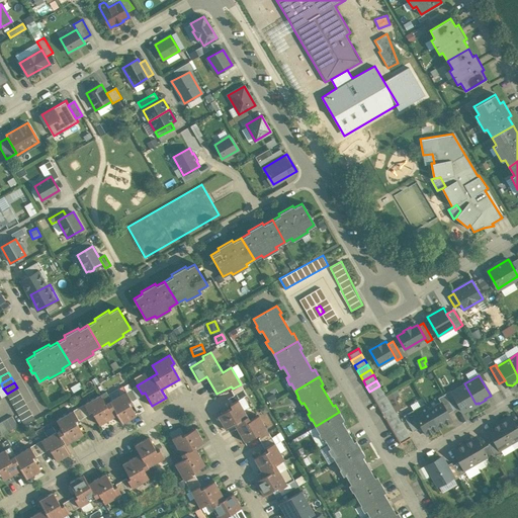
[(476,404),(464,383),(462,384),(463,385),(451,393),(459,407),(461,411),(466,408),(467,409),(476,404)]
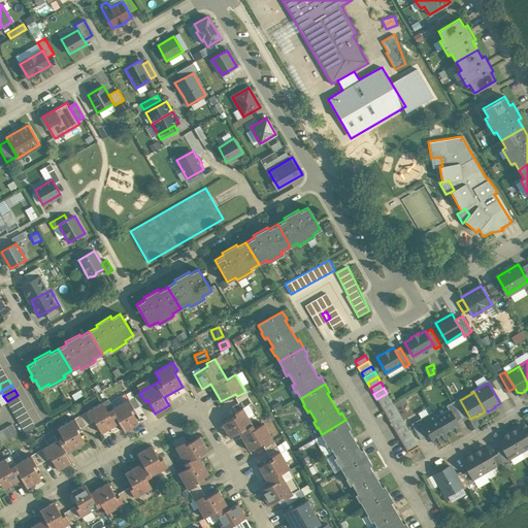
[(245,392),(237,396),(235,397),(238,403),(249,397),(245,392)]
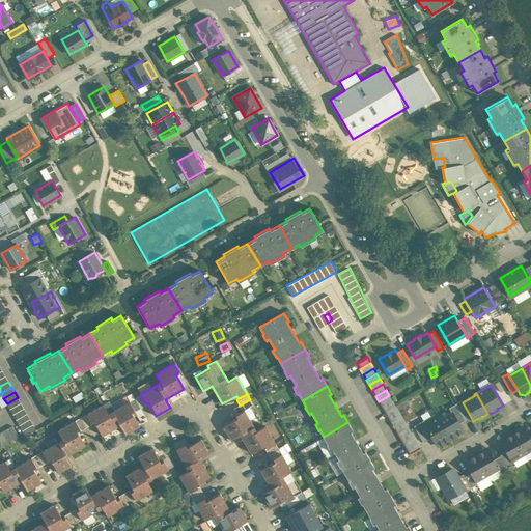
[(145,403),(140,395),(135,398),(140,409),(146,406),(145,403)]
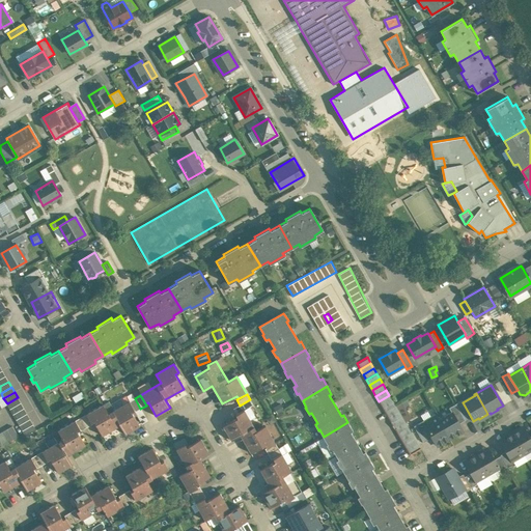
[(389,395),(379,401),(382,407),(392,400),(389,395)]
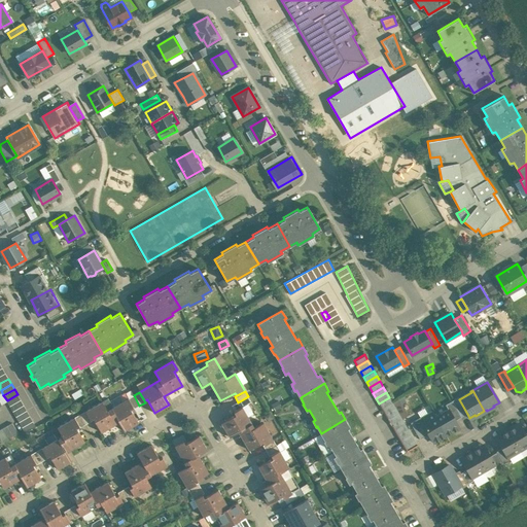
[(7,400),(10,406),(21,400),(18,394),(7,400)]
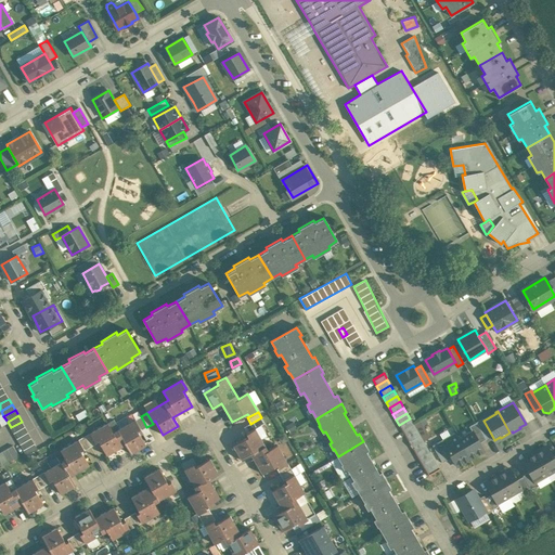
[(146,427),(141,416),(134,420),(140,428),(141,430),(146,427)]
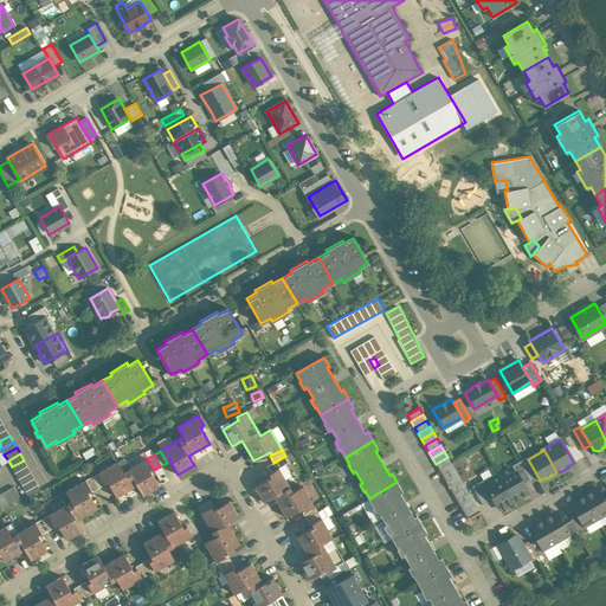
[(285,456),(274,463),(277,469),(278,468),(289,462),(285,456)]
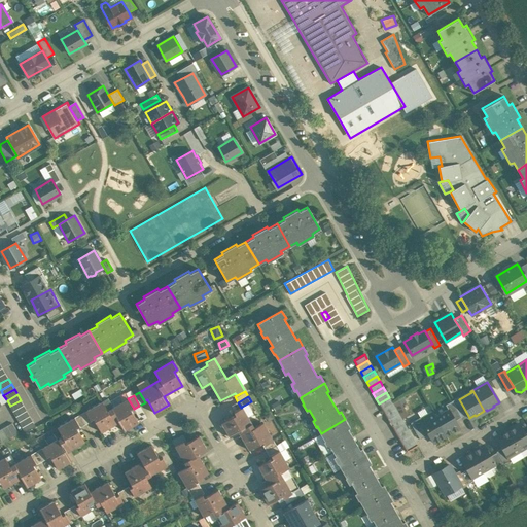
[(389,397),(379,403),(382,409),(392,402),(389,397)]
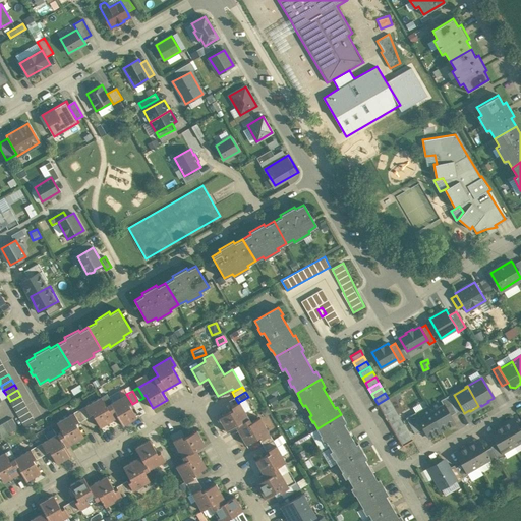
[(454,395),(453,393),(447,396),(456,412),(462,409),(454,395)]
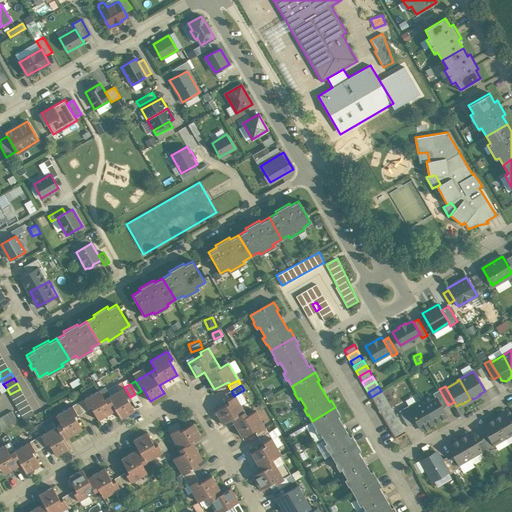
[(124,387),(104,399),(99,390),(83,400),(87,408),(90,406),(98,420),(115,410),(120,419),(134,411),(126,397),(129,395),(124,387)]
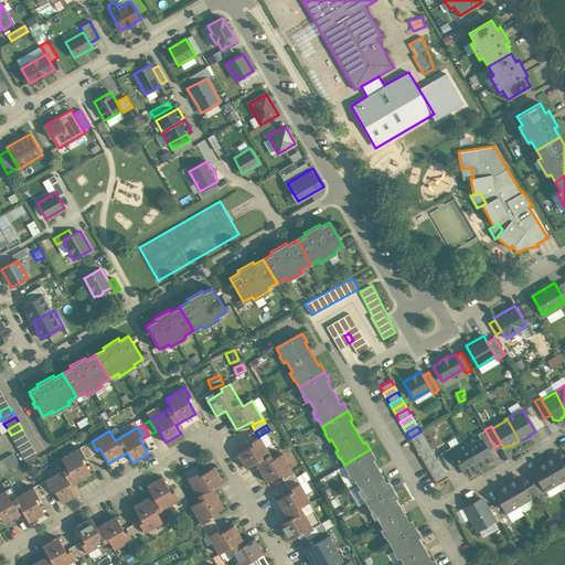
[(11,435),(14,441),(25,435),(22,429),(11,435)]
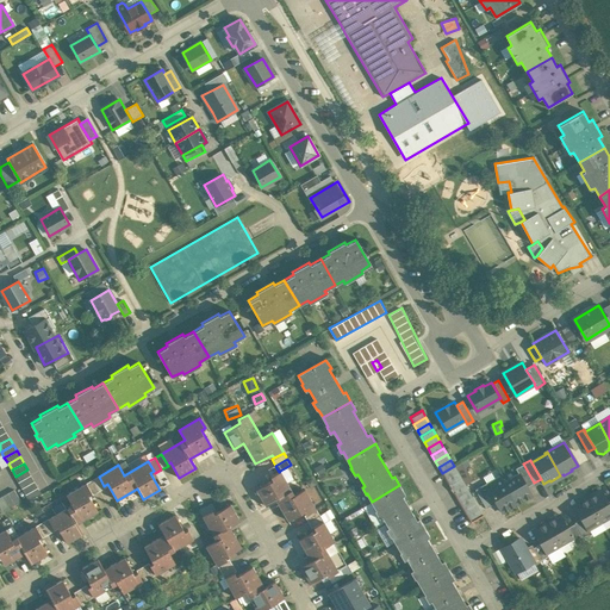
[(534,483),(523,464),(516,468),(520,474),(527,486),(534,483)]
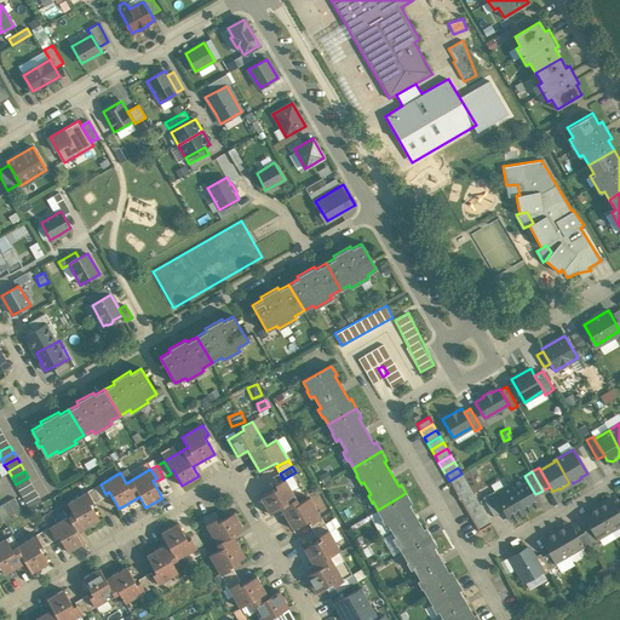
[(461,474),(449,481),(453,487),(465,480),(461,474)]
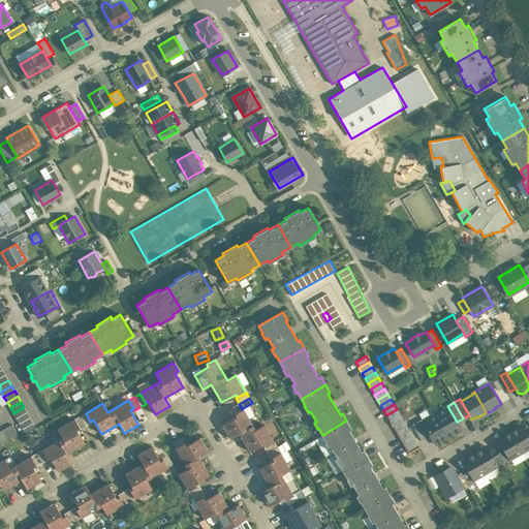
[(16,418),(27,412),(24,407),(13,413),(16,418)]
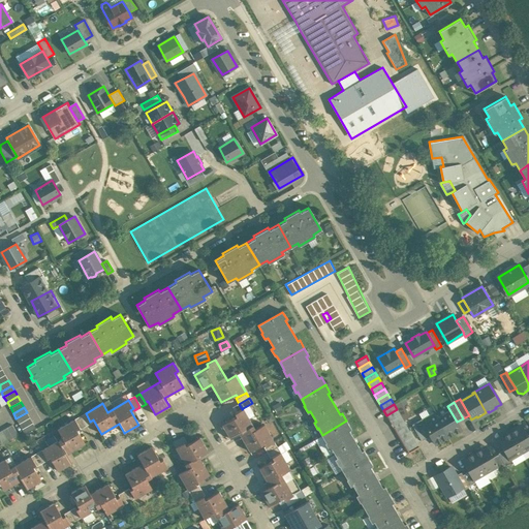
[(243,408),(242,409),(235,413),(237,416),(222,425),(230,438),(240,433),(250,452),(263,443),(266,446),(274,441),(263,424),(255,429),(243,408)]
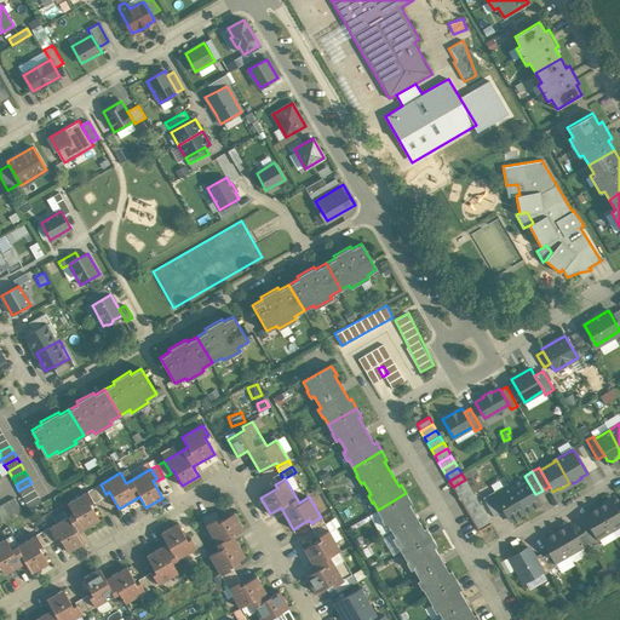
[(465,480),(453,487),(457,493),(469,486),(465,480)]
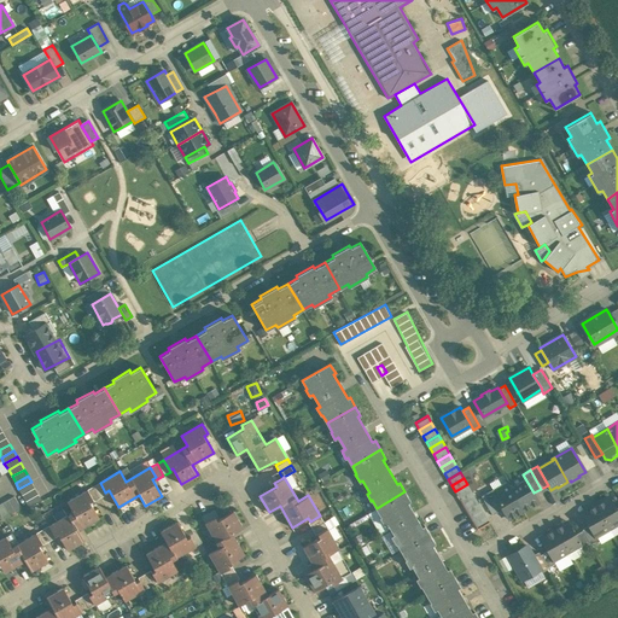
[(534,493),(526,481),(511,489),(523,511),(538,501),(534,493)]
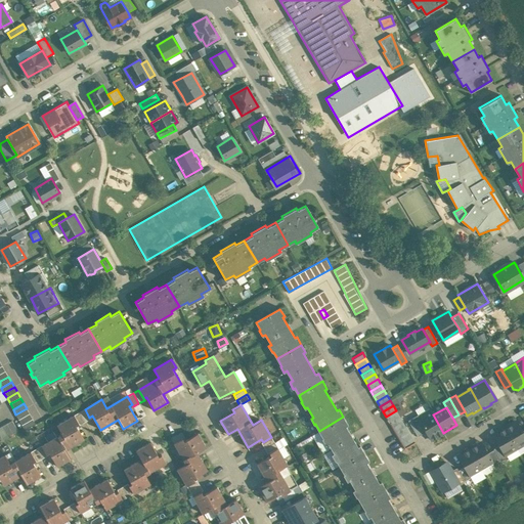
[(15,415),(18,420),(30,413),(27,408),(15,415)]
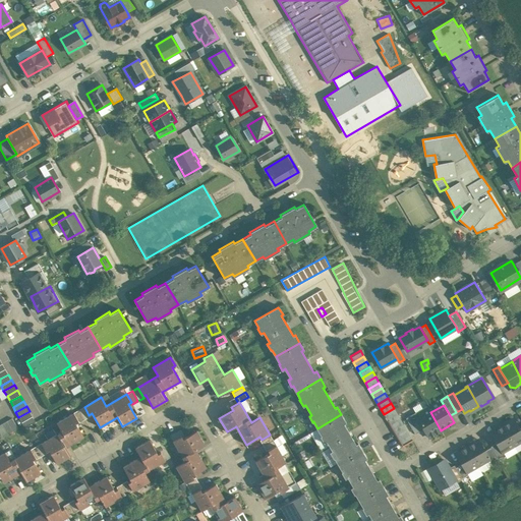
[(84,407),(78,410),(84,419),(90,416),(89,415),(84,407)]
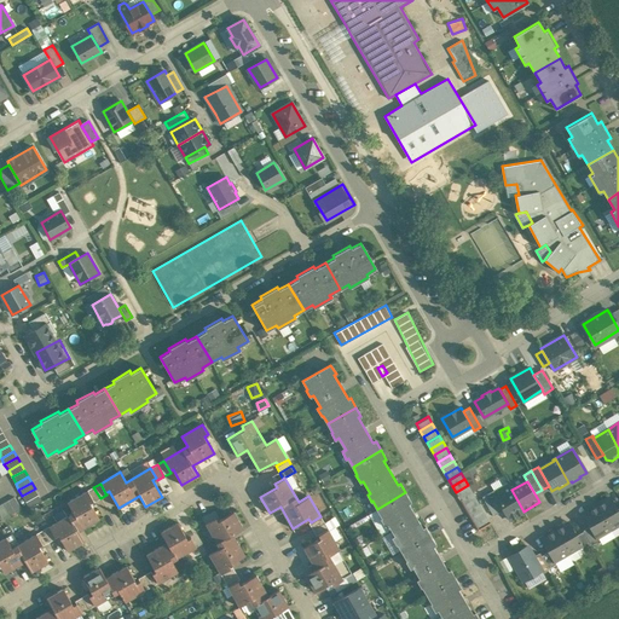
[(468,485),(456,492),(456,493),(460,499),(472,492),(468,485)]
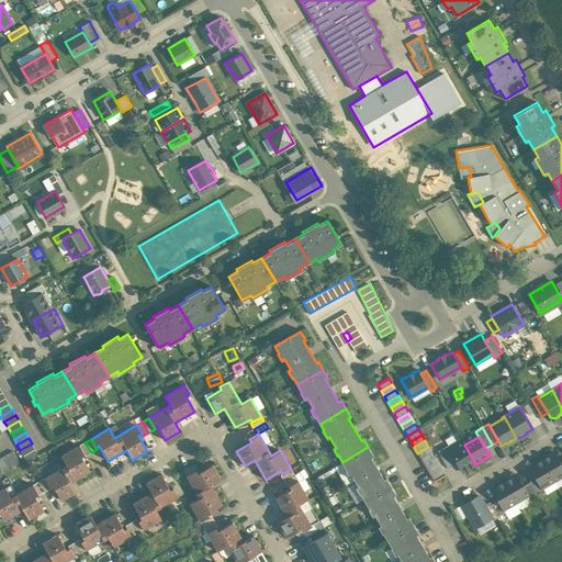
[(475,464),(464,445),(461,440),(449,447),(448,447),(457,462),(462,472),(475,464)]
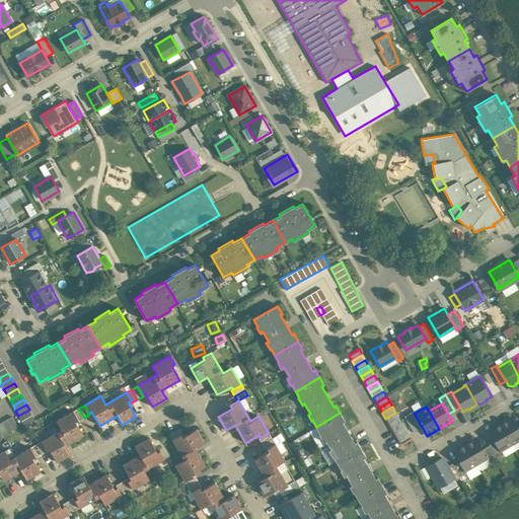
[(84,418),(78,409),(73,412),(78,420),(79,421),(84,418)]
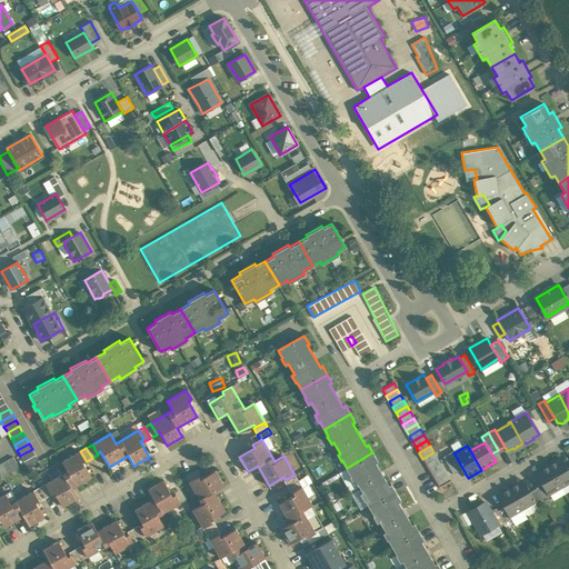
[(25,461),(36,455),(32,449),(20,456),(25,461)]
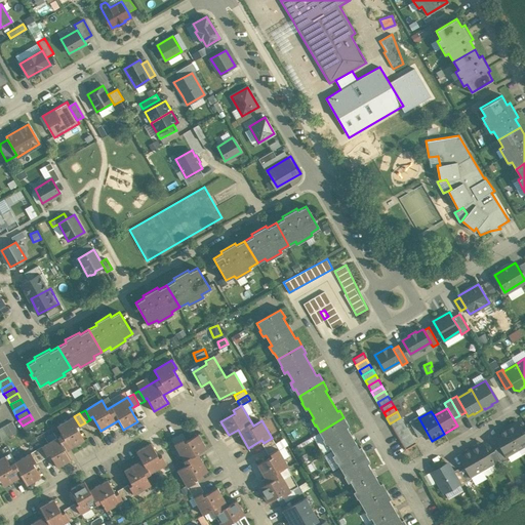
[(418,417),(419,417),(418,415),(409,421),(418,438),(427,432),(418,417)]
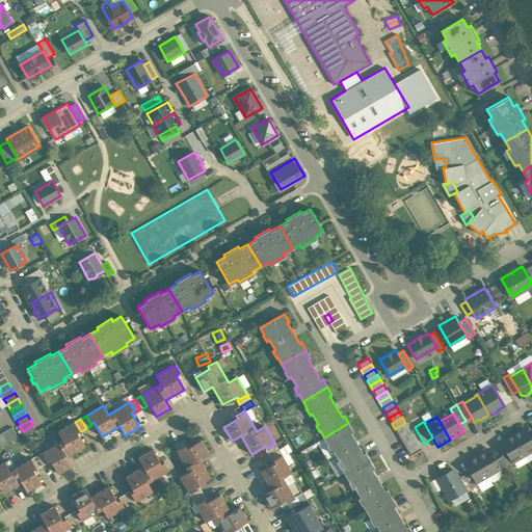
[(75,422),(57,431),(62,441),(42,452),(47,461),(50,459),(58,474),(73,466),(68,456),(85,446),(77,431),(80,430),(75,422)]
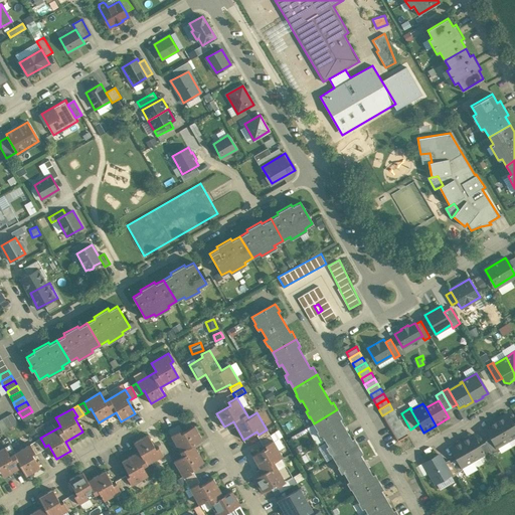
[(342,417),(337,409),(314,423),(318,431),(317,431),(321,438),(323,436),(329,446),(326,447),(330,454),(331,453),(335,459),(358,445),(354,438),(352,439),(340,418),(342,417)]
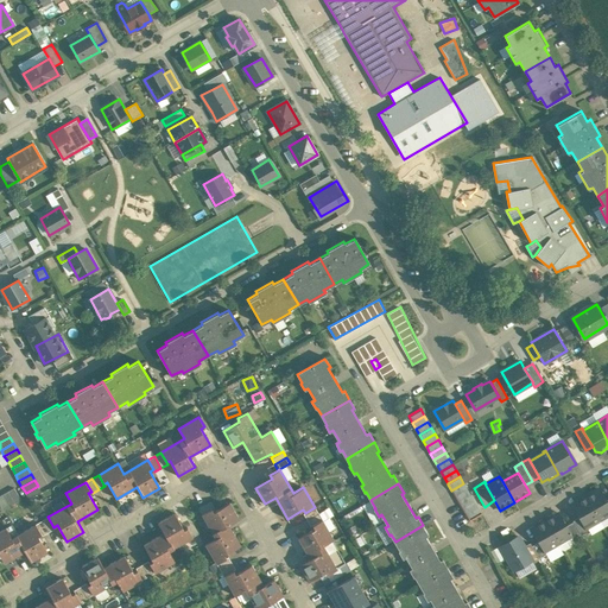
[(463,483),(451,491),(455,496),(467,489),(463,483)]
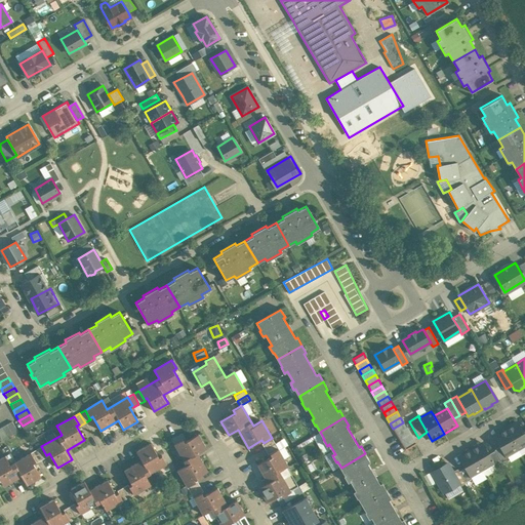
[(23,426),(25,431),(36,425),(33,419),(23,426)]
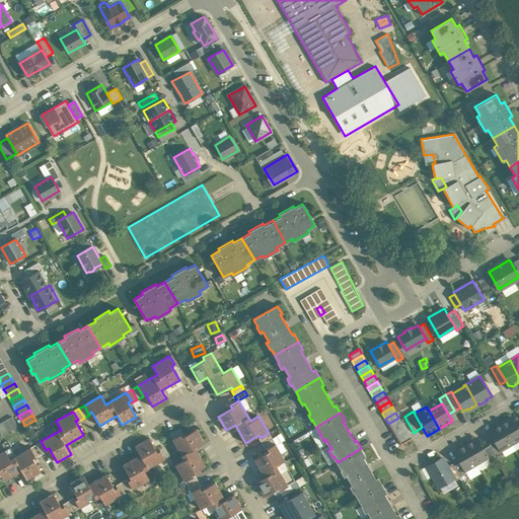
[(12,417),(0,423),(0,436),(17,427),(12,417)]
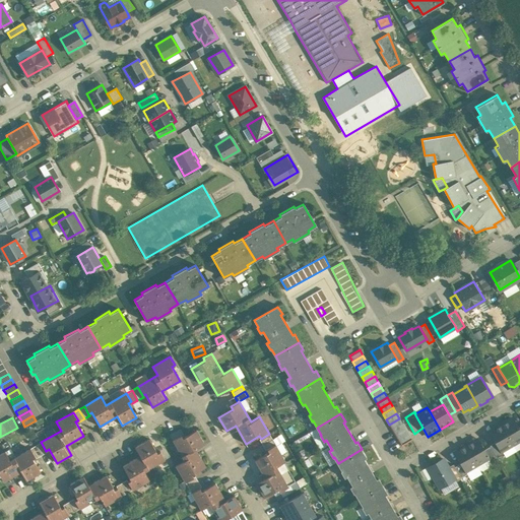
[(399,418),(389,425),(392,430),(402,424),(399,418)]
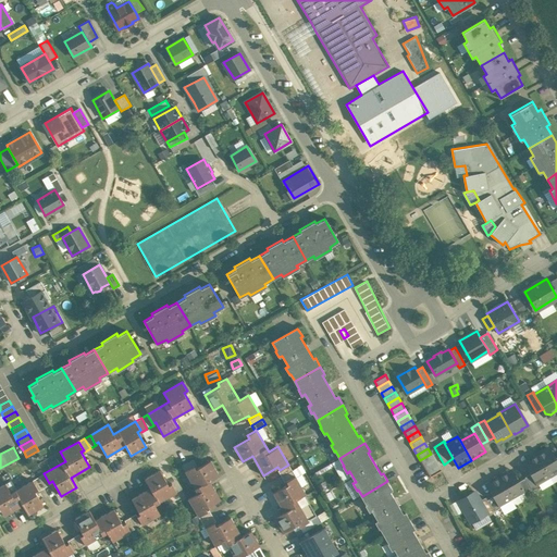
[(556,461),(555,459),(548,448),(536,455),(548,475),(556,470),(556,461)]
